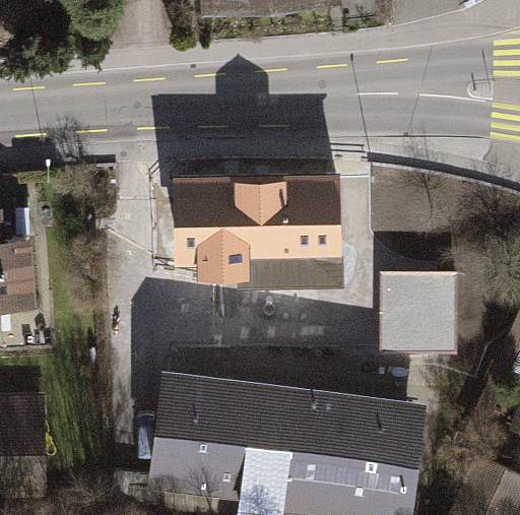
[(327,0),(186,0),(188,18),(328,6),(327,0)]
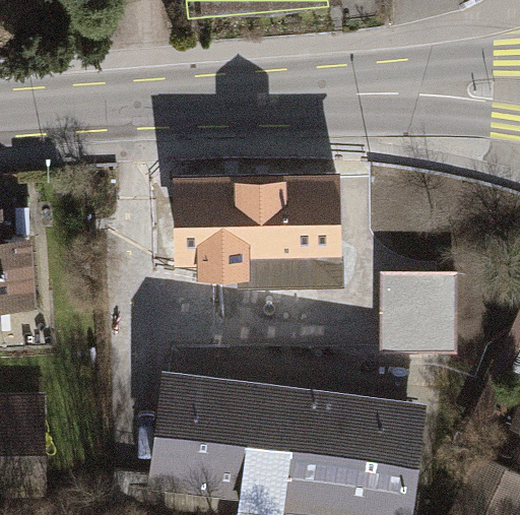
[(341,169),(173,169),(173,271),(238,271),(238,281),(341,281),(341,169)]
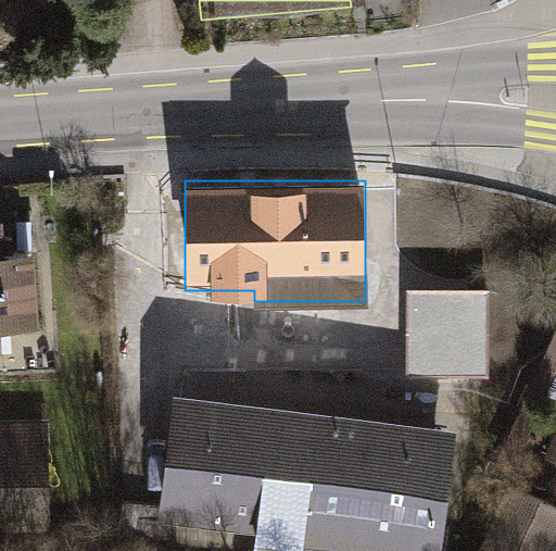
[(0,330),(28,328),(23,257),(0,258),(0,330)]
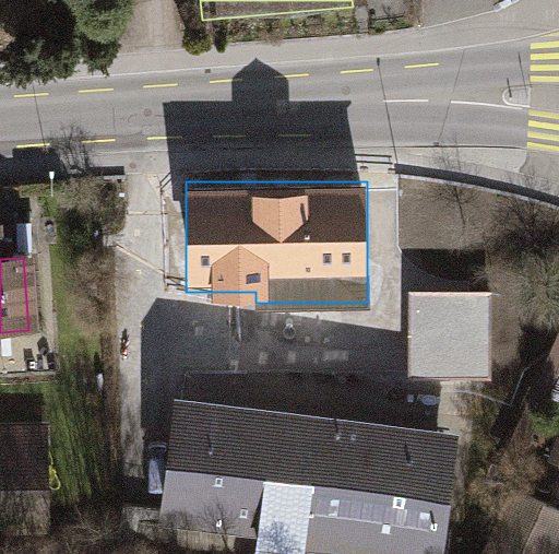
[(511,297),(466,293),(458,375),(502,380),(511,297)]
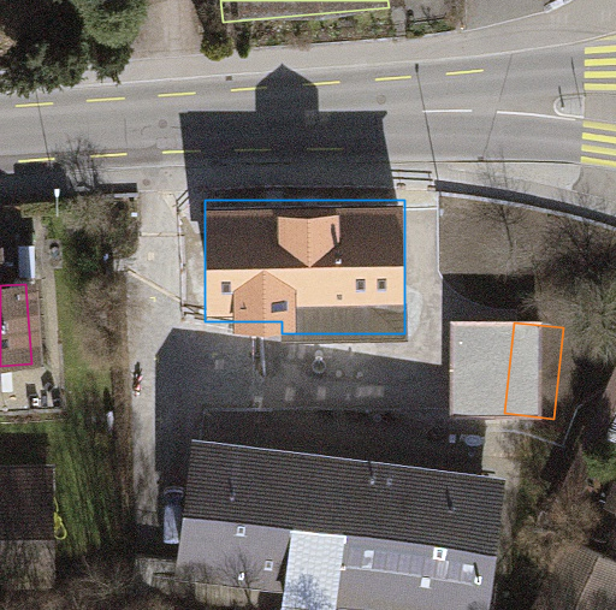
[(490,609),(508,478),(190,437),(172,582),(388,609),(490,609)]
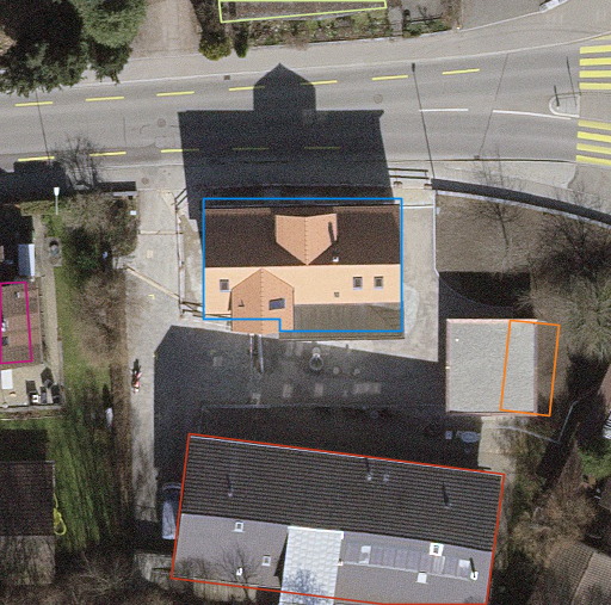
[(0,593),(53,592),(49,469),(0,469),(0,593)]
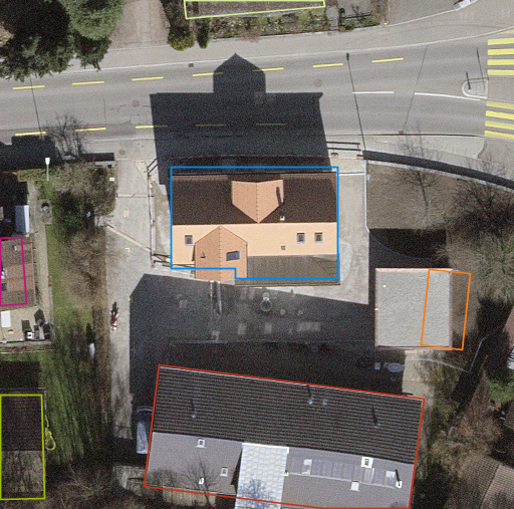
[(511,508),(513,503),(513,468),(471,449),(443,508),(511,508)]
